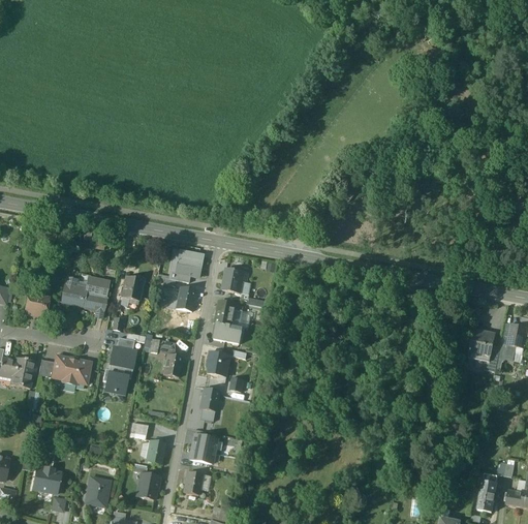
[(204,253),(178,249),(174,272),(190,275),(198,277),(204,253)]
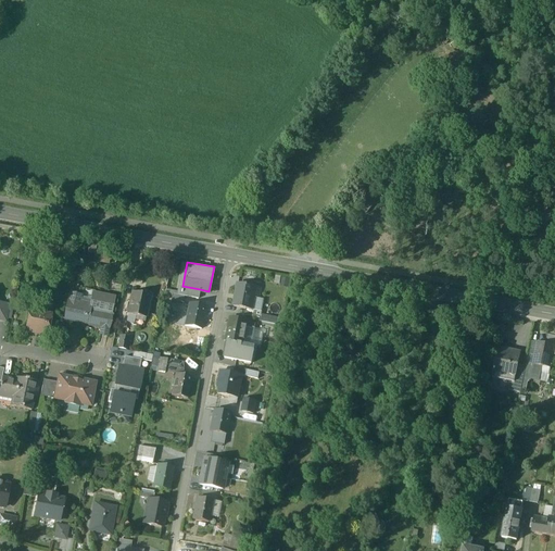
[(257,284),(239,280),(235,303),(247,305),(253,307),(255,295),(257,285),(257,284)]
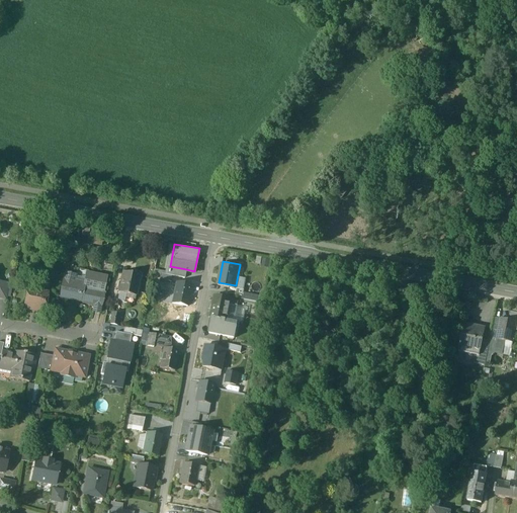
[(185,275),(186,269),(170,266),(168,266),(167,272),(172,273),(185,275)]
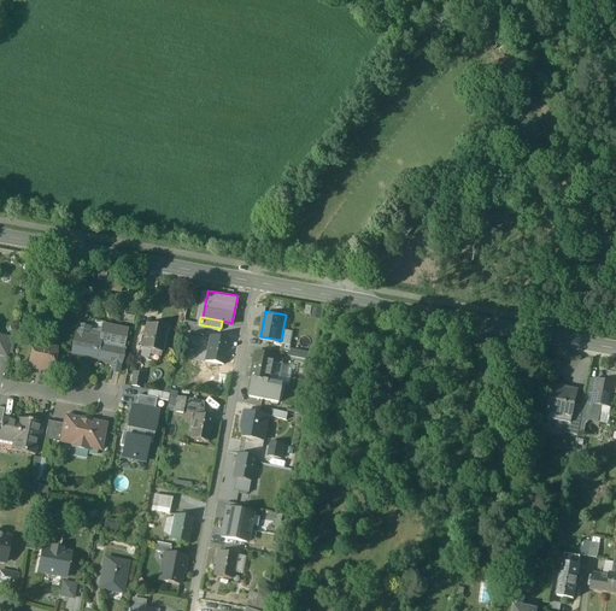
[(100,335),(99,341),(123,346),(128,325),(104,321),(100,335)]
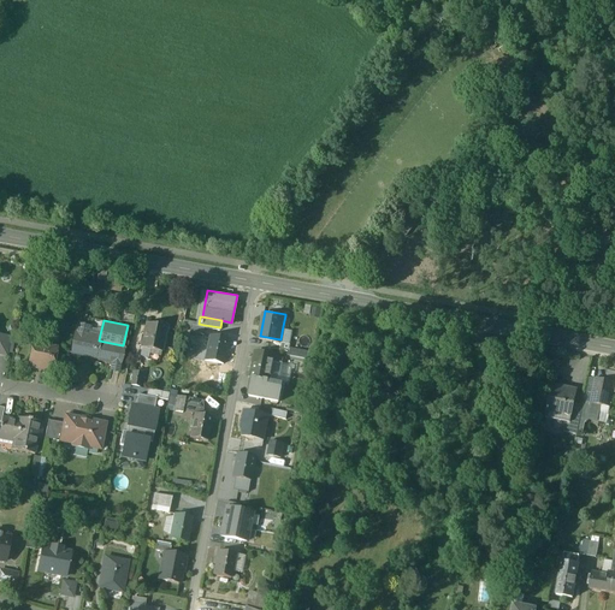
[(166,324),(146,320),(140,351),(148,353),(149,347),(161,348),(166,324)]
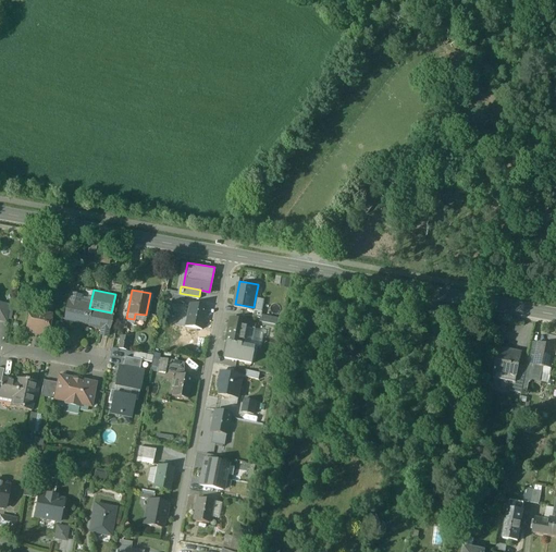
[(90,303),(79,299),(81,294),(70,291),(69,297),(65,310),(66,310),(64,317),(89,321),(89,322),(95,323),(95,324),(98,326),(98,324),(101,326),(103,318),(110,319),(111,313),(89,308),(90,303)]
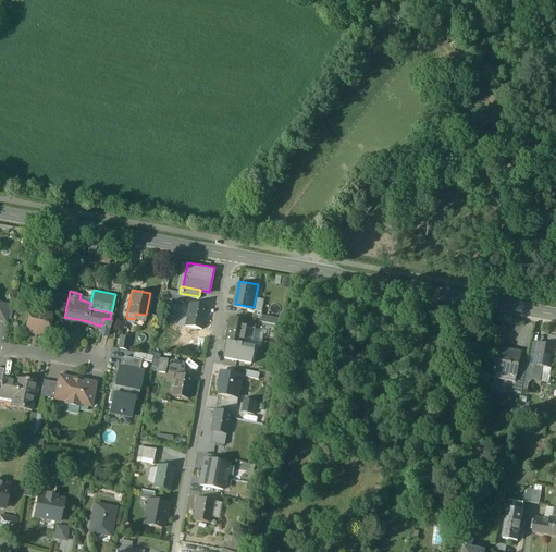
[(206,305),(189,302),(185,323),(201,327),(206,305)]
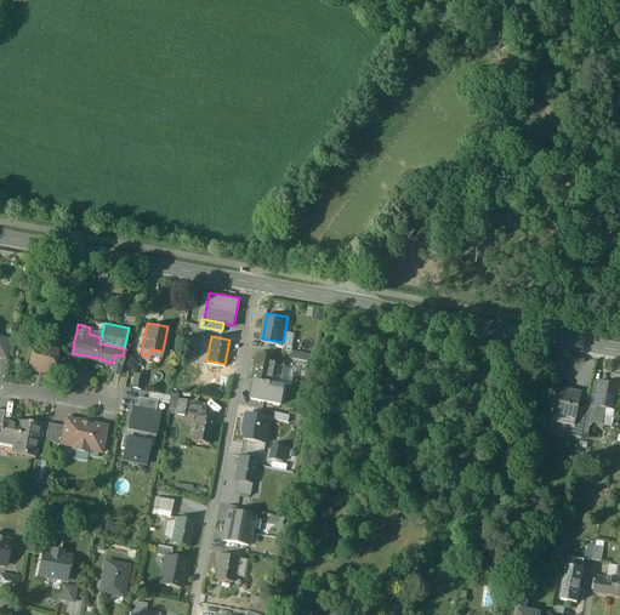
[(283,342),(276,341),(274,348),(293,352),(294,345),(283,342)]
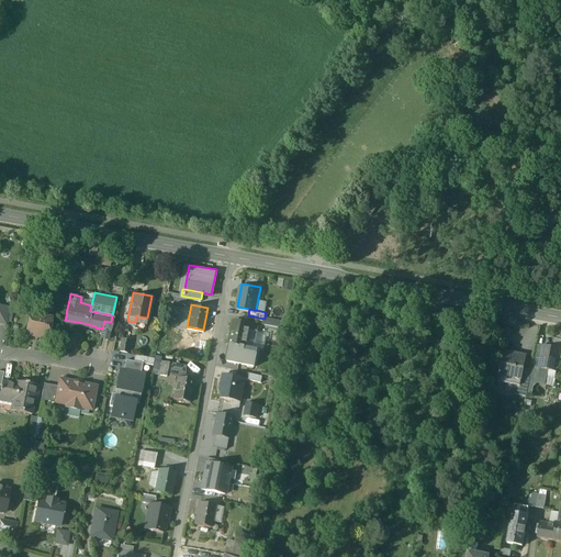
[(38,313),(31,311),(29,321),(30,322),(27,330),(47,334),(52,315),(47,314),(46,313),(40,312),(38,313)]
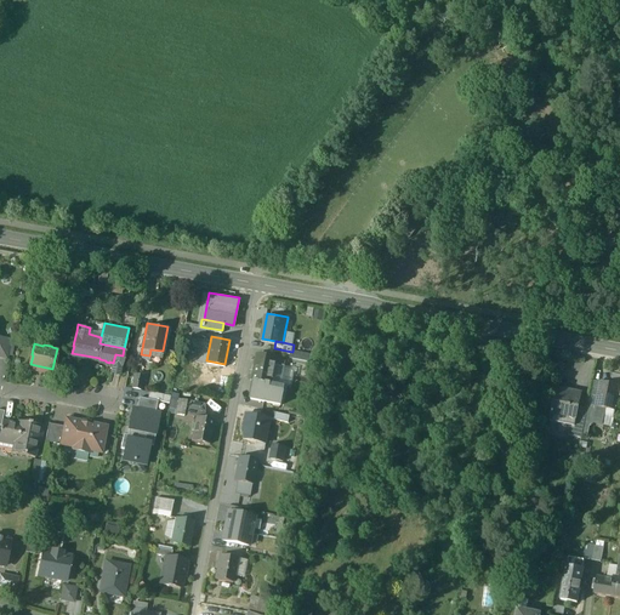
[(278,357),(259,353),(254,377),(256,377),(273,381),(273,380),(277,362),(278,357)]
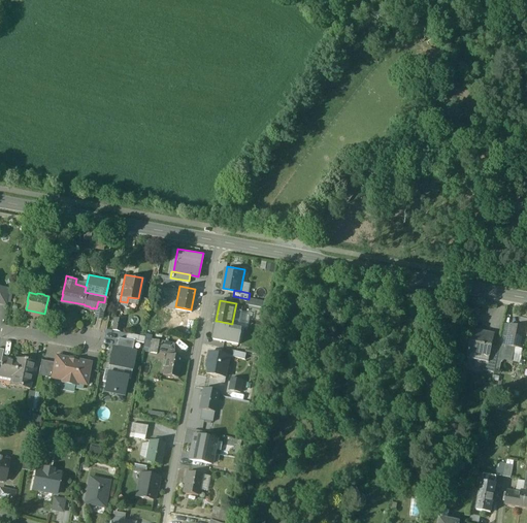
[(98,301),(96,308),(95,315),(101,316),(103,309),(104,302),(98,301)]
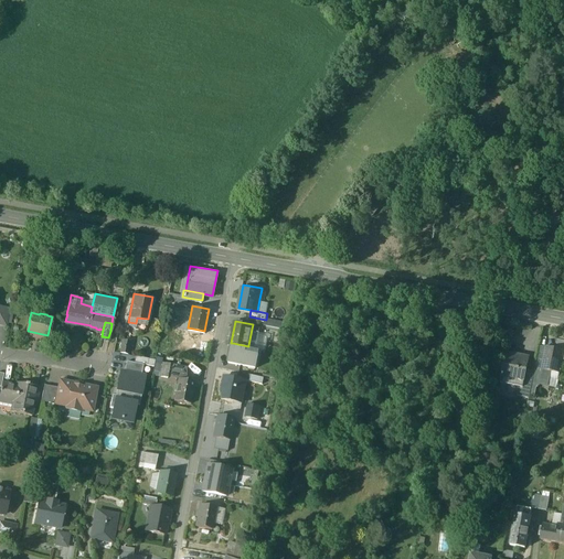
[(261,330),(252,329),(248,345),(257,347),(261,330)]
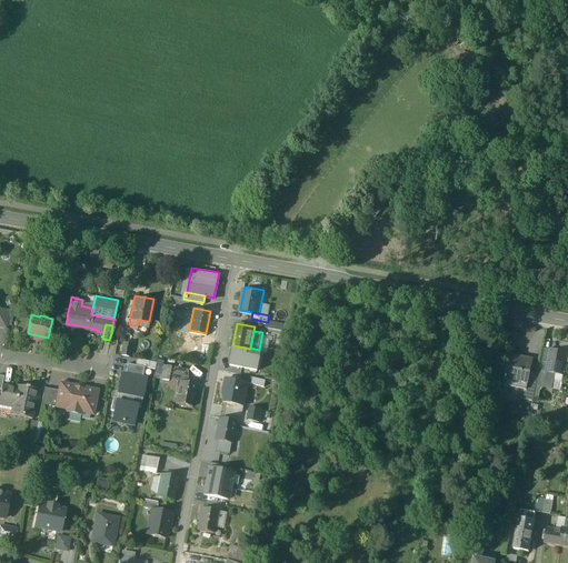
[(131,341),(123,340),(121,353),(129,354),(131,341)]
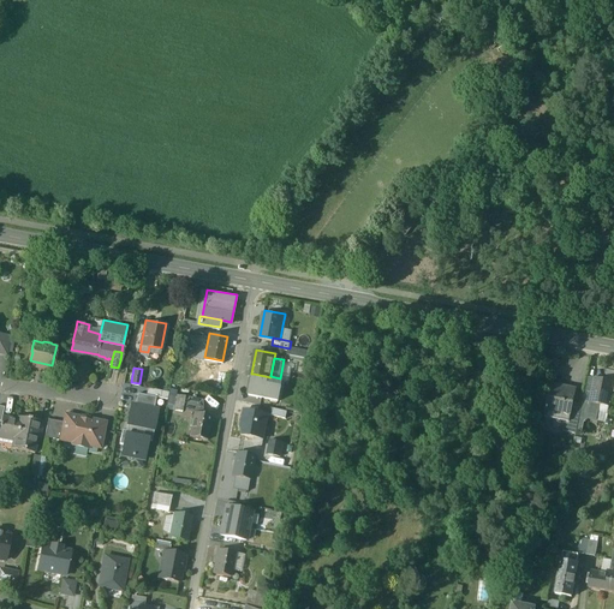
[(270,377),(254,374),(250,393),(280,399),(284,380),(280,378),(270,376),(270,377)]
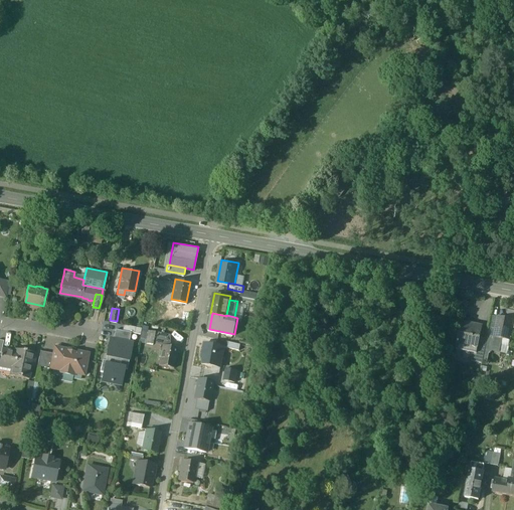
[(513,316),(498,313),(494,333),(502,335),(510,336),(513,321),(513,316)]
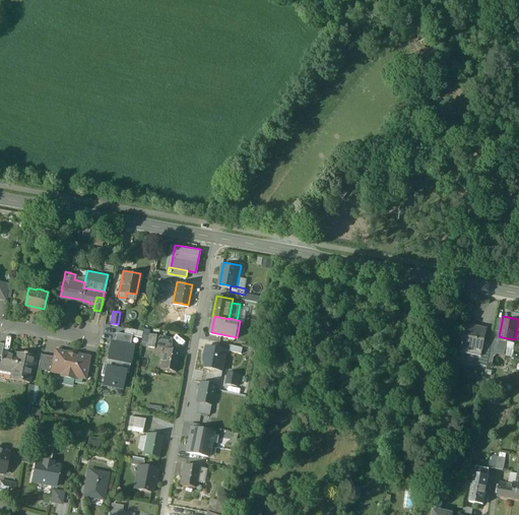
[(487,326),(476,324),(476,323),(466,321),(462,341),(483,345),(484,337),(488,326),(487,325),(487,326)]
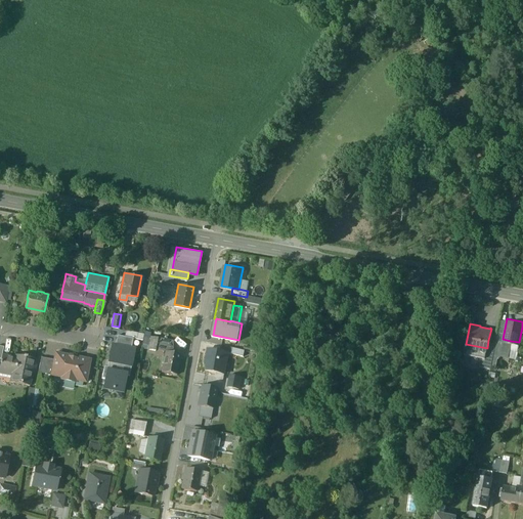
[(133,336),(118,333),(116,343),(131,347),(133,336)]
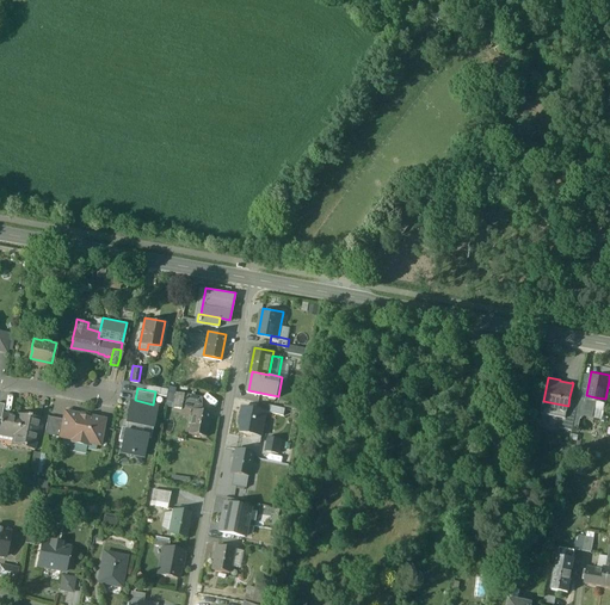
[(184,391),(177,389),(173,405),(182,406),(182,401),(184,391)]
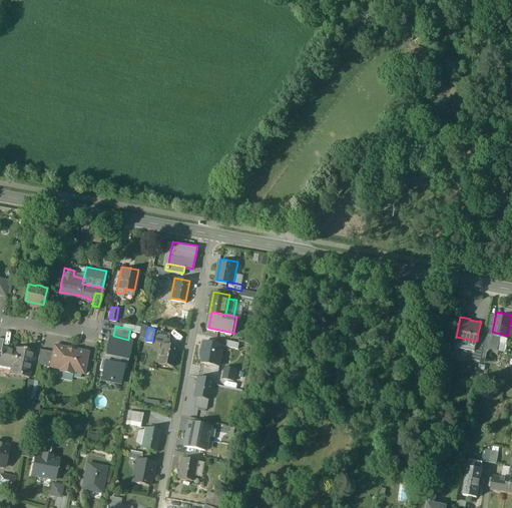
[(168,332),(154,329),(152,337),(166,340),(168,332)]
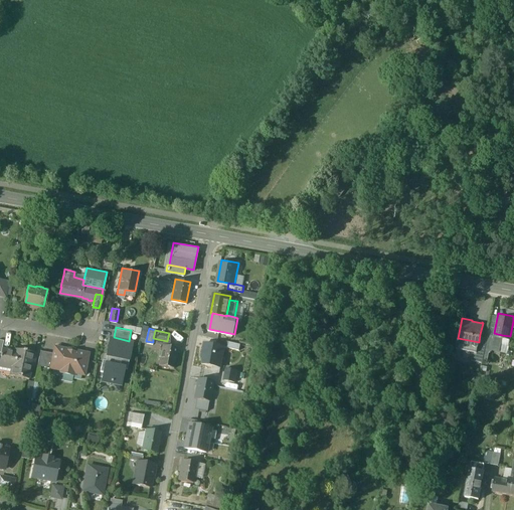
[(494,333),(488,332),(487,336),(485,346),(492,347),(494,333)]
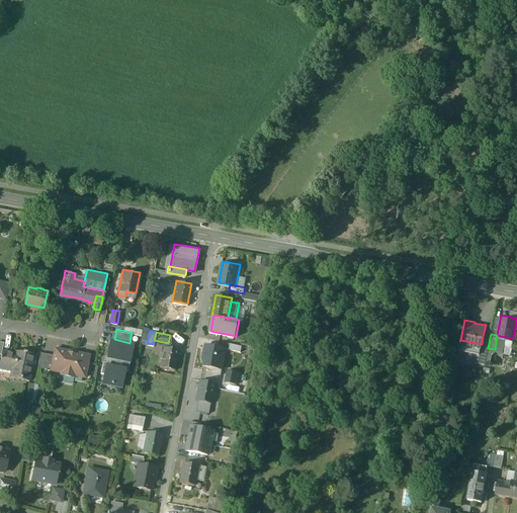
[(505,337),(497,335),(495,349),(502,350),(505,337)]
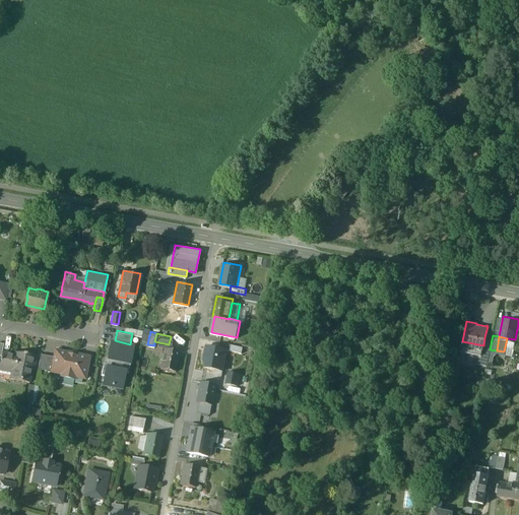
[(483,345),(481,353),(477,352),(475,361),(488,363),(490,349),(492,339),(484,337),(483,345)]
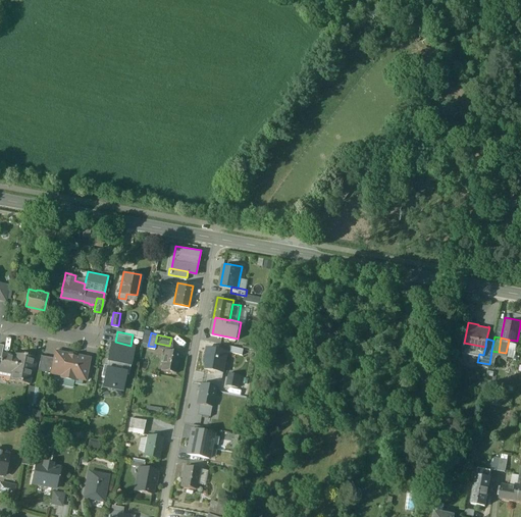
[(115,342),(112,342),(109,358),(131,362),(134,346),(131,346),(115,342)]
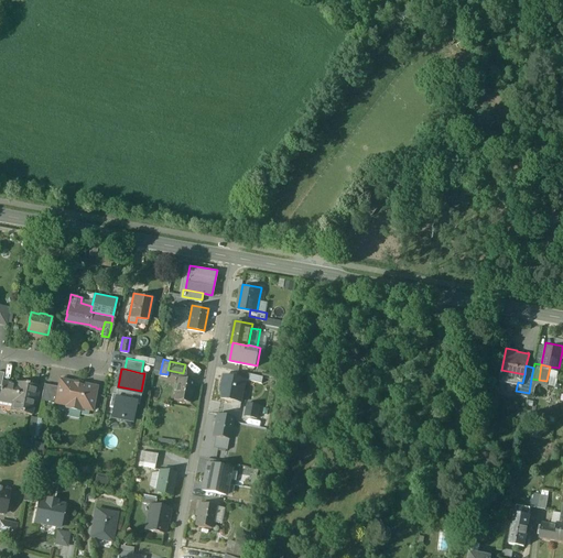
[(251,372),(239,369),(238,375),(247,378),(250,379),(250,378),(251,372)]
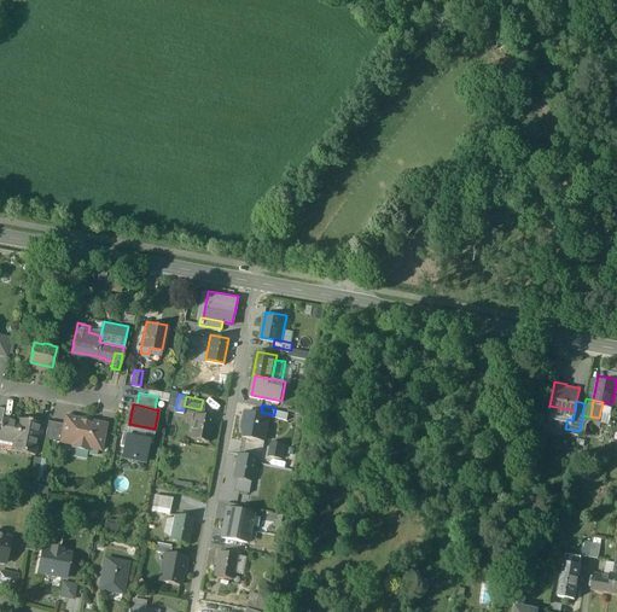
[(575,411),(549,406),(547,415),(568,419),(572,420),(575,411)]
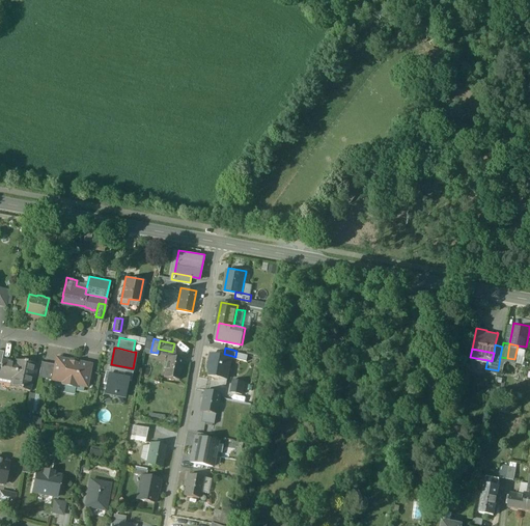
[(249,353),(236,351),(235,356),(248,359),(249,353)]
